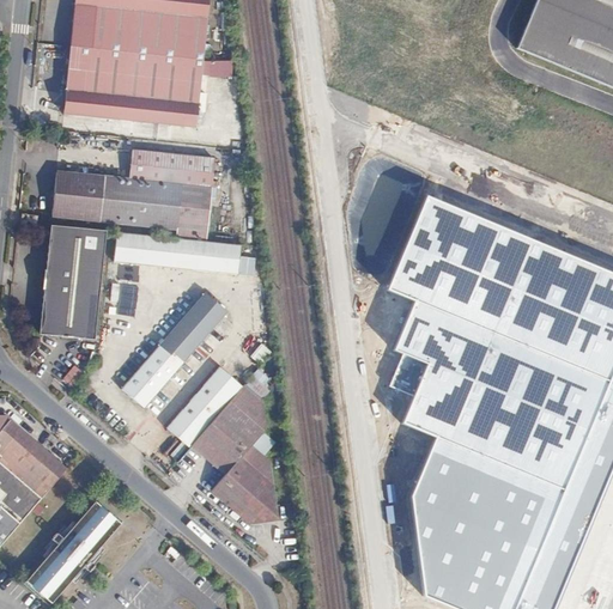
[(71,0),(66,41),(199,55),(206,0),(71,0)]
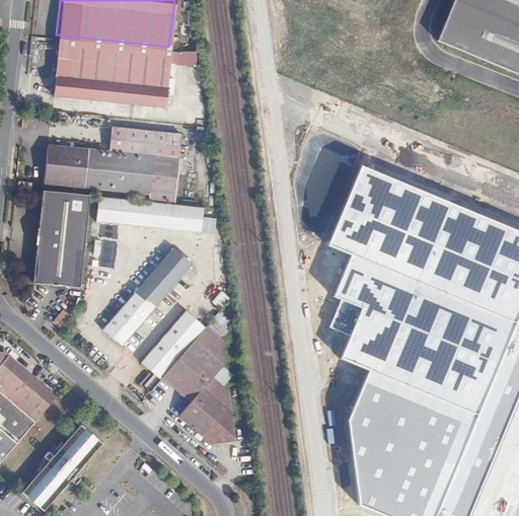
[(454,0),(440,32),(518,66),(518,0),(454,0)]
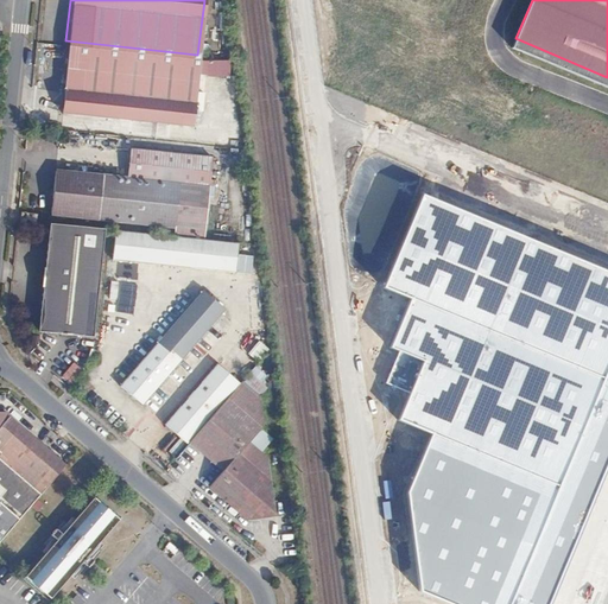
[(190,122),(197,55),(65,40),(57,106),(190,122)]
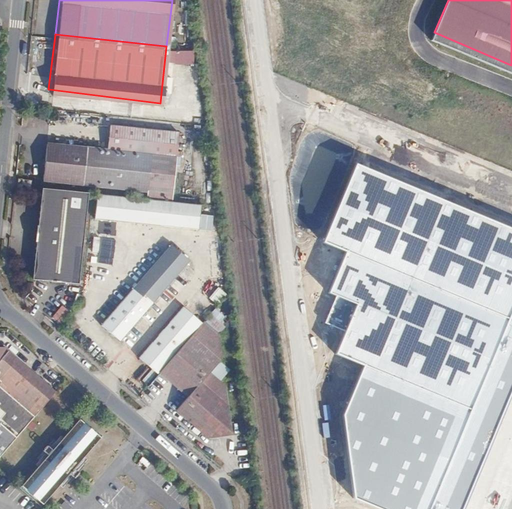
[(173,49),(173,63),(192,62),(191,48),(173,49)]
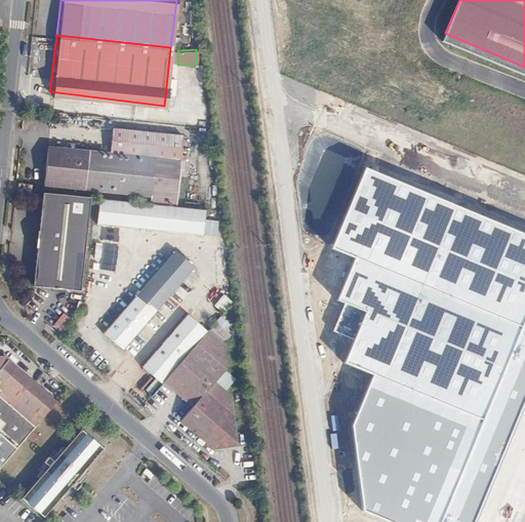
[(55,153),(56,143),(49,142),(47,160),(55,153)]
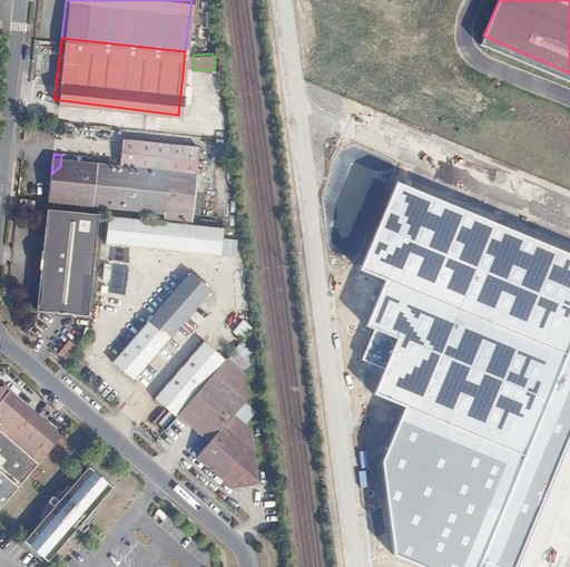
[(170,169),(61,155),(60,166),(51,174),(48,197),(148,209),(165,212),(170,169)]
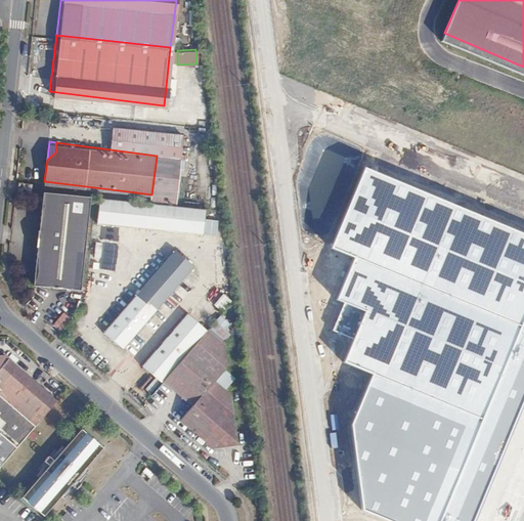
[(523,231),(363,165),(331,245),(354,254),(337,297),(344,300),(333,327),(352,336),(343,360),(373,371),(351,421),(362,507),(396,520),(471,520),(523,395),(523,231)]
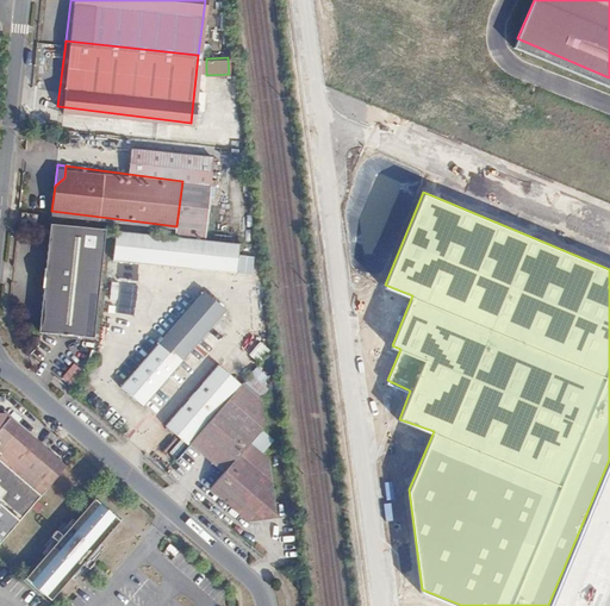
[(35,216),(19,214),(18,226),(35,227),(35,216)]
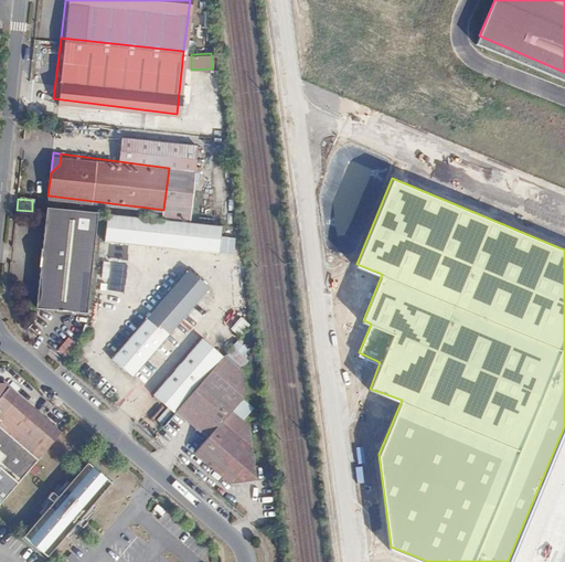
[(85,317),(98,214),(48,209),(34,310),(85,317)]
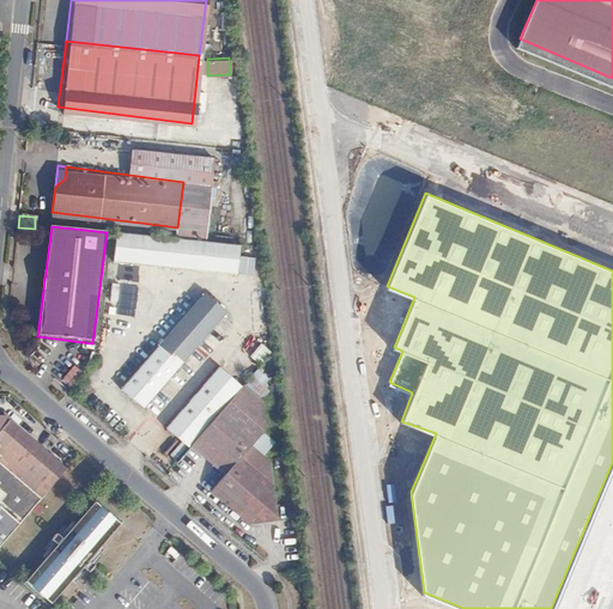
[(240,279),(242,247),(119,233),(115,265),(240,279)]
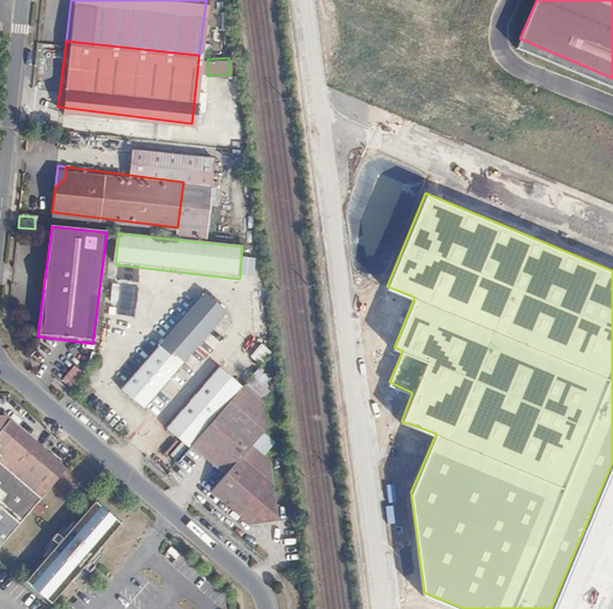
[(145,407),(228,312),(204,293),(122,387),(145,407)]
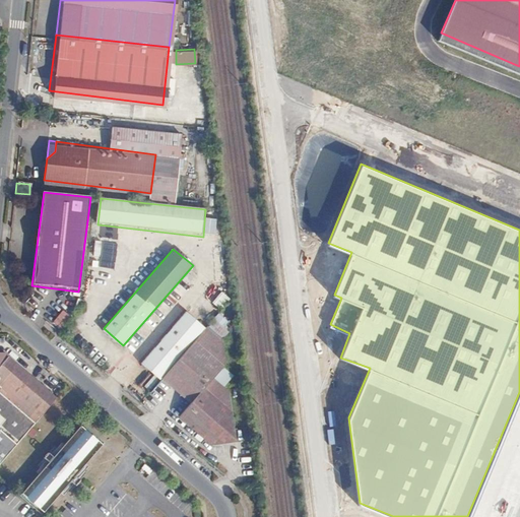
[(211,300),(220,307),(229,295),(219,288),(211,300)]
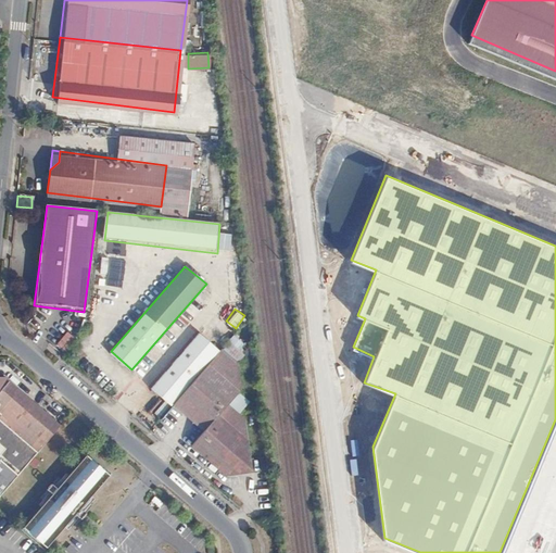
[(55,341),(64,347),(73,334),(65,328),(55,341)]
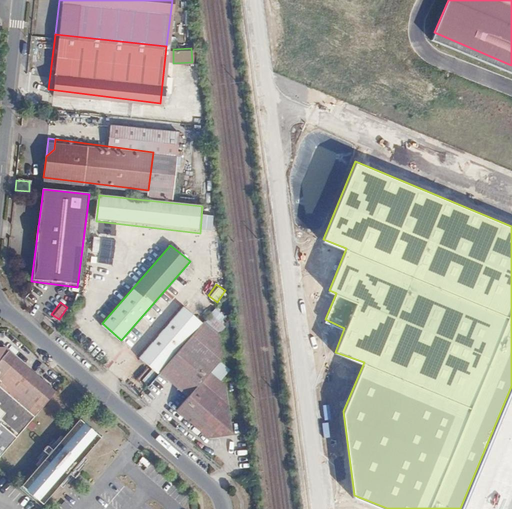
[(141,355),(161,373),(203,322),(184,306),(141,355)]
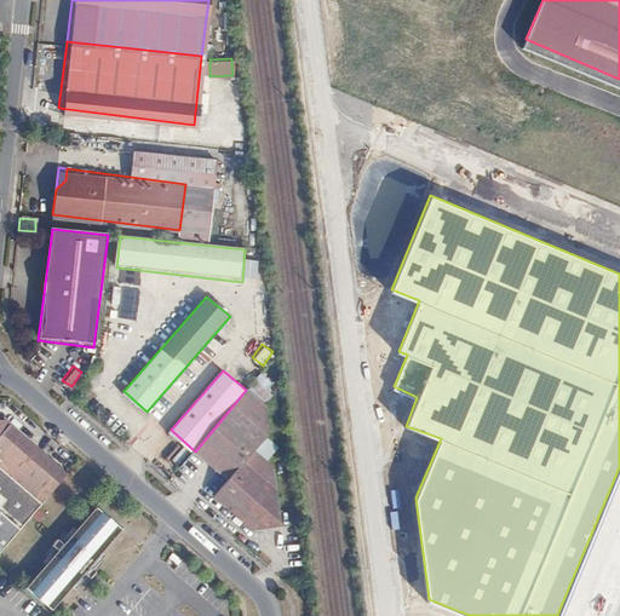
[(246,390),(195,452),(229,482),(214,500),(254,531),(282,523),(275,466),(254,448),(268,432),(264,401),(248,386),(246,390)]
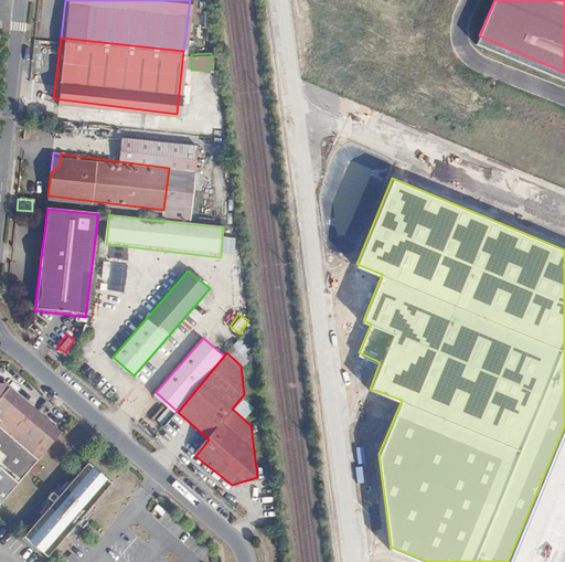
[(0,430),(38,462),(62,435),(3,385),(0,385),(0,430)]
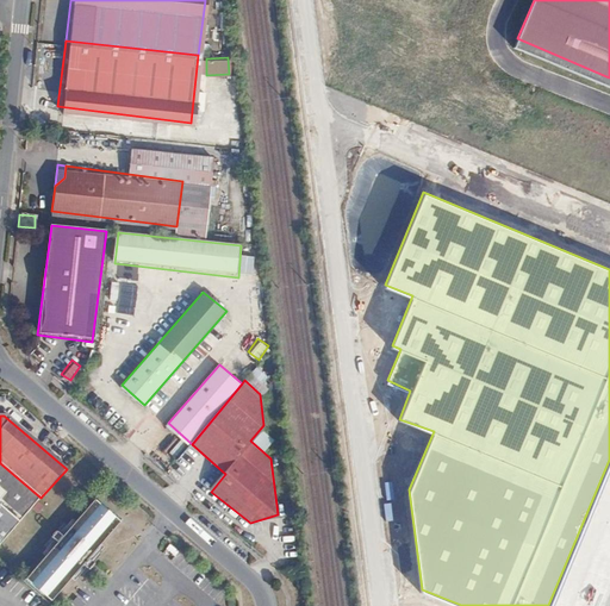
[(175,456),(186,443),(178,436),(167,449),(175,456)]
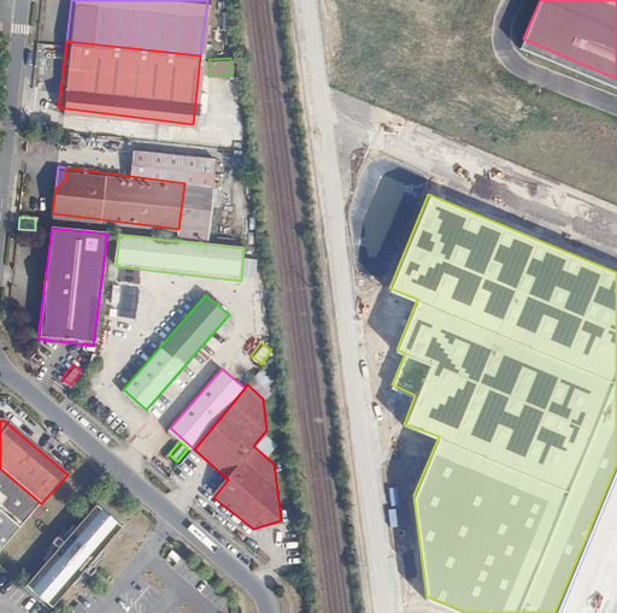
[(0,550),(41,504),(0,469),(0,550)]
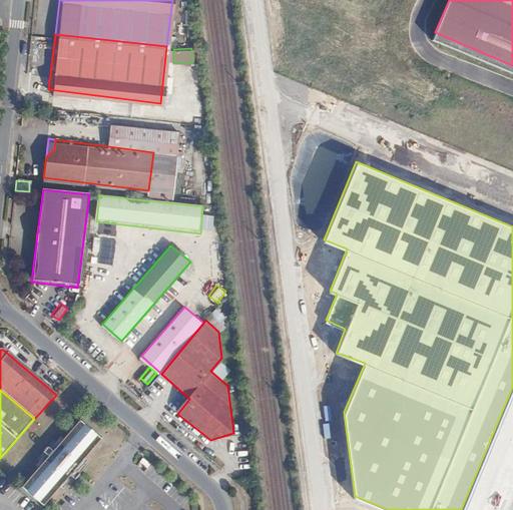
[(44,504),(101,437),(83,421),(25,487),(44,504)]
